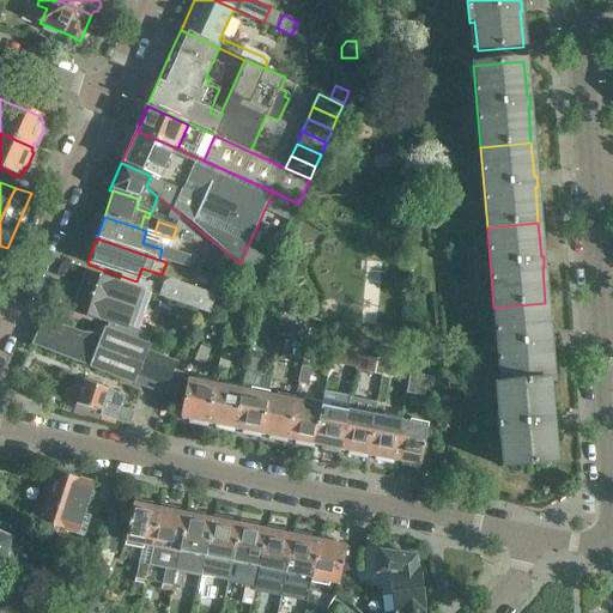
[(187,258),(162,249),(159,260),(167,262),(183,268),(187,258)]
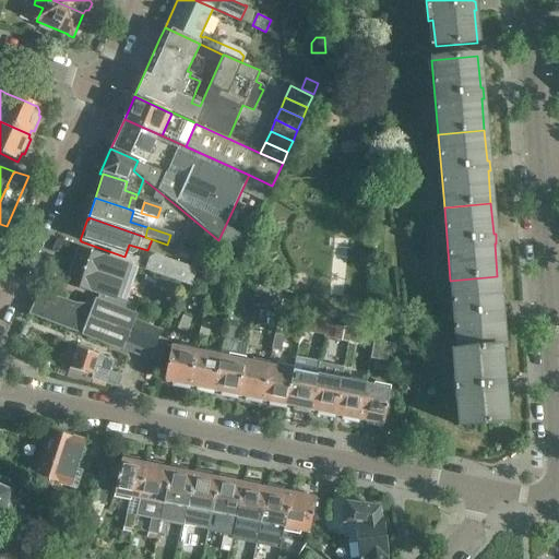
[(96,301),(135,317),(138,312),(127,308),(129,304),(125,301),(137,269),(79,249),(66,285),(90,293),(90,292),(99,295),(96,301)]
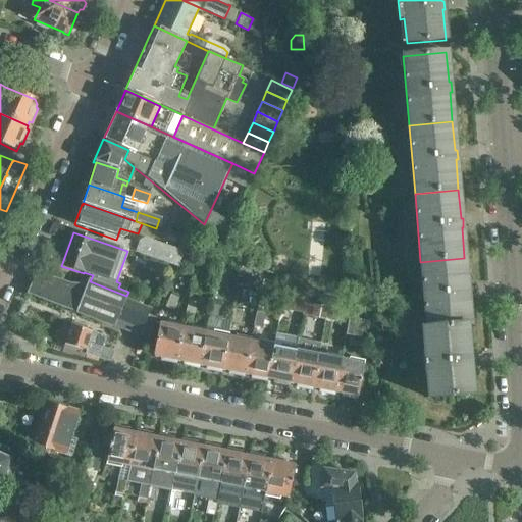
[(184,253),(141,239),(136,254),(178,268),(184,253)]
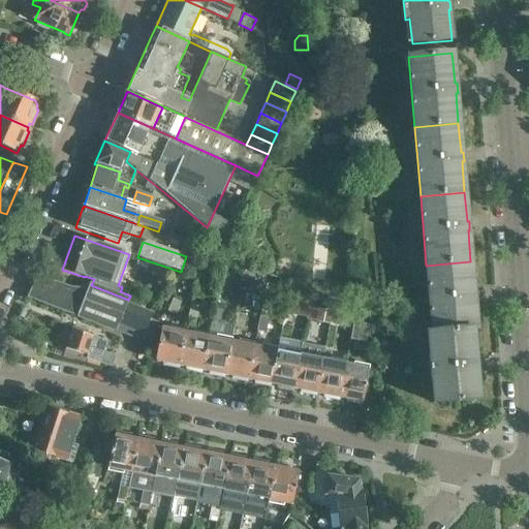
[(470,261),(426,266),(432,332),(453,330),(454,333),(473,332),(472,331),(476,330),(473,300),(475,300),(475,290),(473,290),(470,261)]
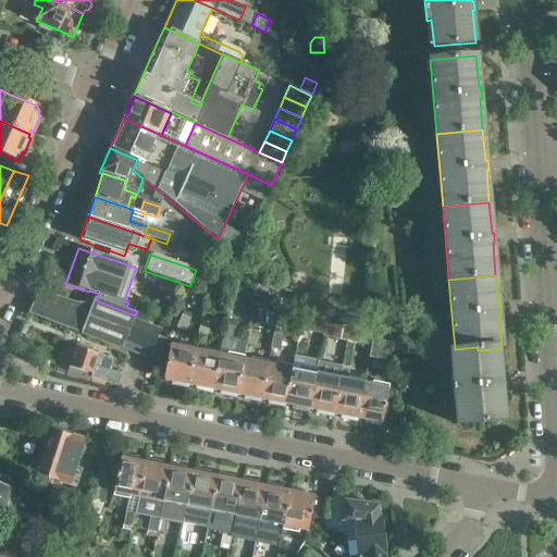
[(133,320),(135,316),(96,300),(94,299),(91,306),(87,304),(73,302),(39,291),(28,313),(122,349),(122,348),(148,359),(148,358),(157,361),(164,341),(157,337),(159,331),(133,320)]
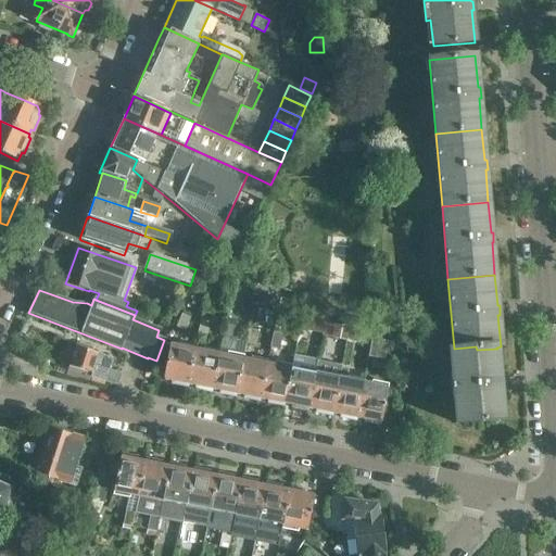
[(326,323),(303,310),(299,329),(323,333),(326,323)]
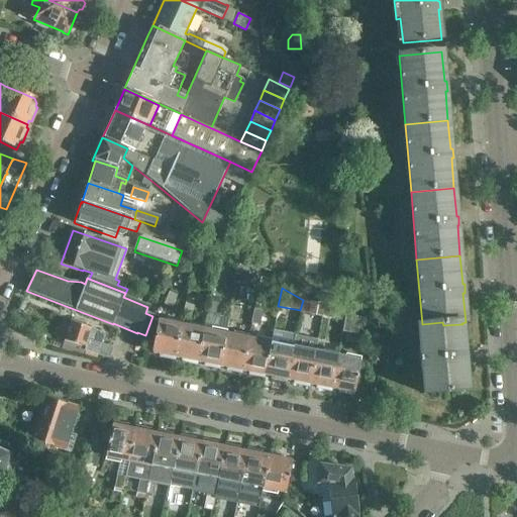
[(171,291),(164,305),(172,308),(178,294),(171,291)]
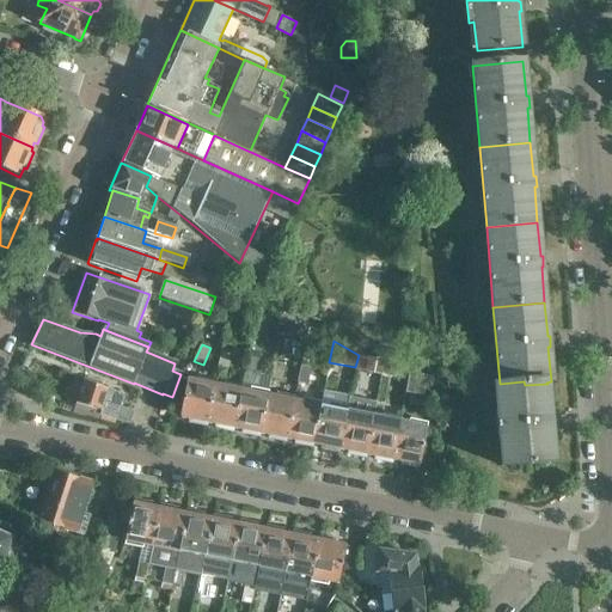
[(232,352),(221,349),(218,367),(227,369),(232,352)]
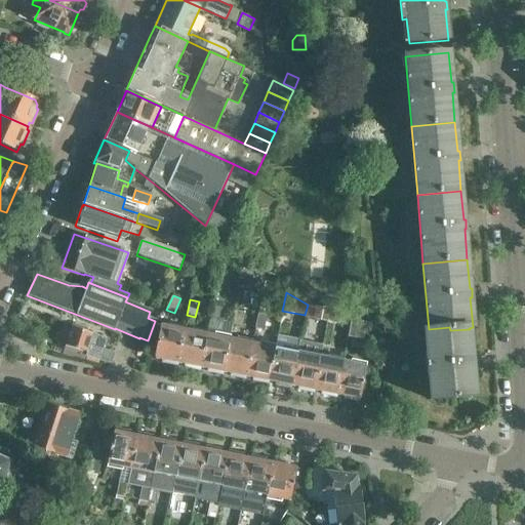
[(220,309),(212,307),(209,320),(218,322),(220,309)]
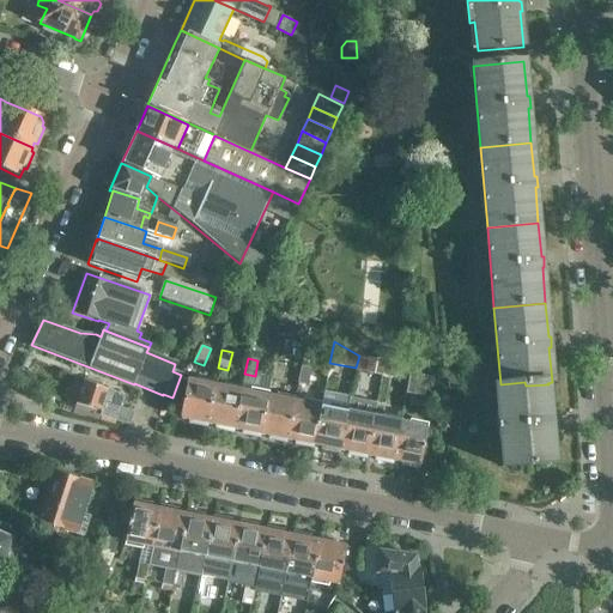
[(303,359),(301,369),(303,370),(311,371),(313,360),(303,359)]
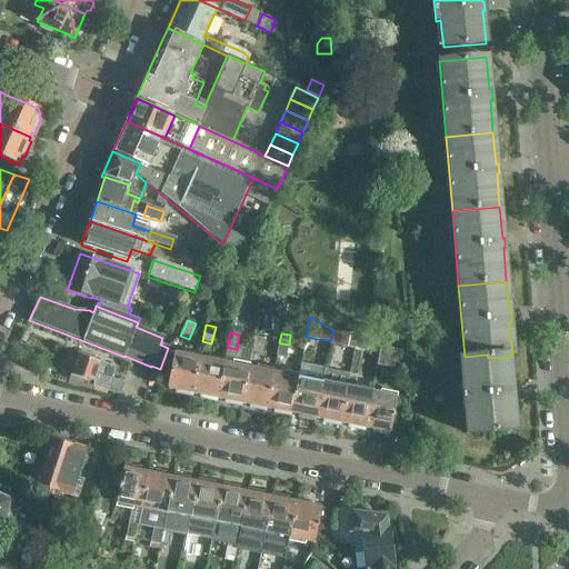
[(363,337),(352,335),(350,345),(361,347),(363,337)]
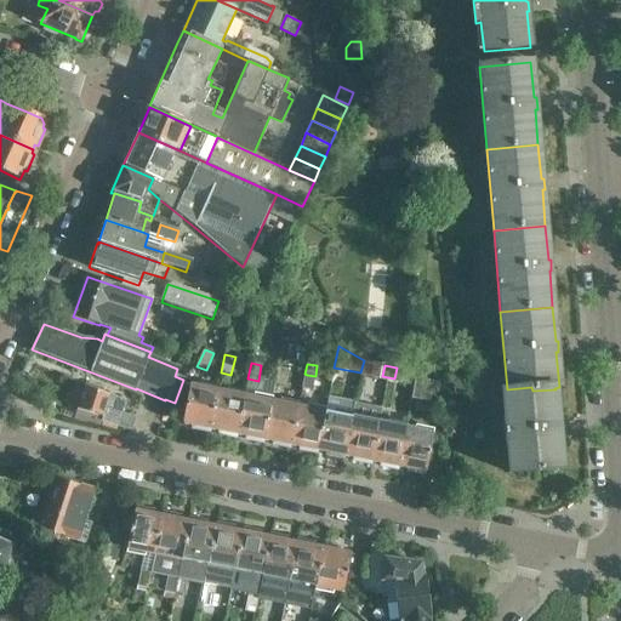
[(289,371),(278,369),(275,383),(285,386),(289,371)]
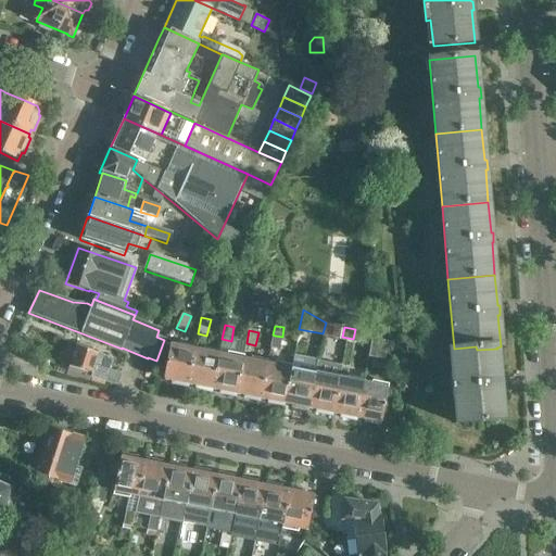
[(275,336),(273,335),(270,349),(279,351),(282,337),(275,336)]
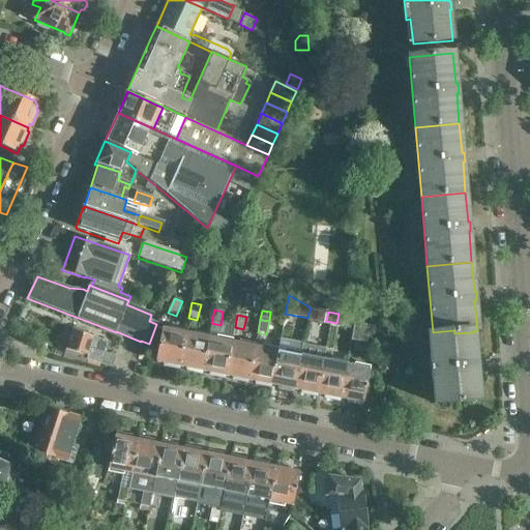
[(370,326),(354,323),(351,341),(366,344),(370,326)]
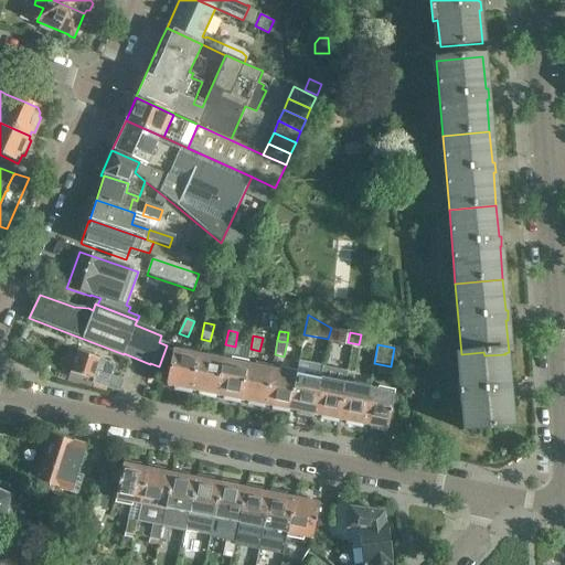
[(311,347),(302,345),(299,359),(308,361),(311,347)]
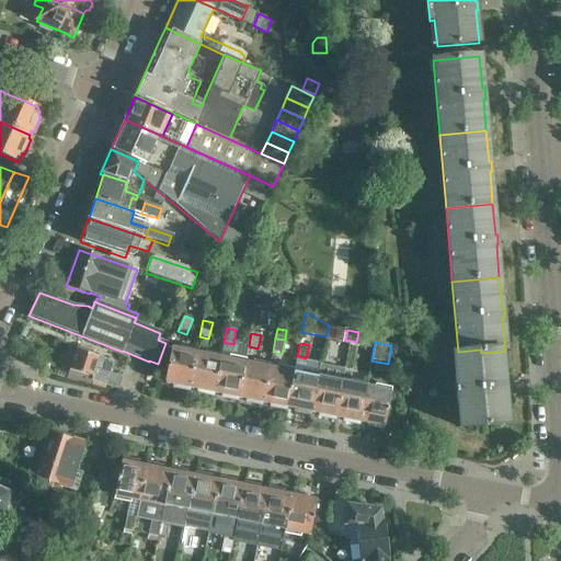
[(333,350),(323,347),(321,362),(330,363),(333,350)]
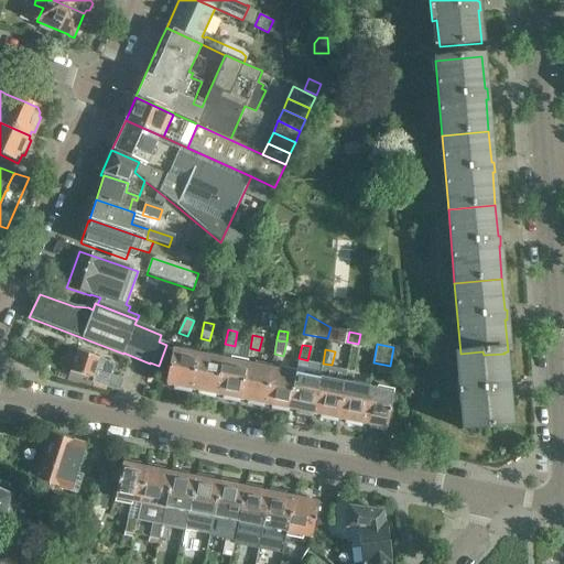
[(91,382),(107,388),(118,391),(123,378),(112,375),(116,365),(99,359),(75,350),(68,371),(93,379),(91,382)]
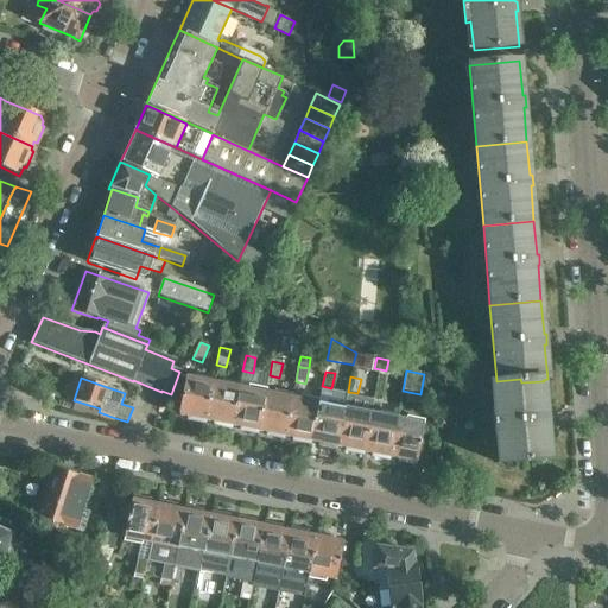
[(204,424),(206,420),(213,382),(185,378),(178,415),(188,417),(188,420),(204,424)]
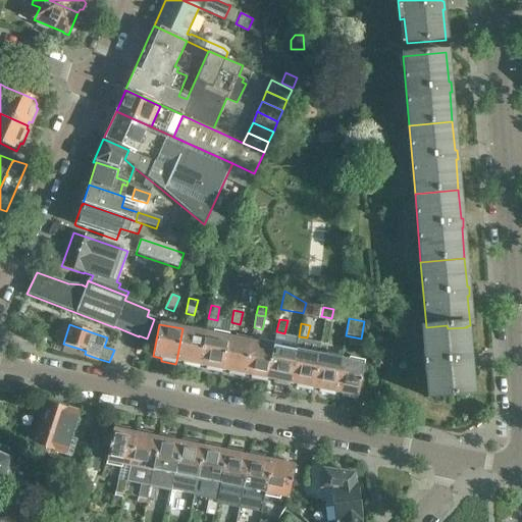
[(469,355),(467,327),(448,328),(447,325),(426,327),(422,328),(428,398),(472,395),(470,364),(472,364),(471,354),(469,355)]
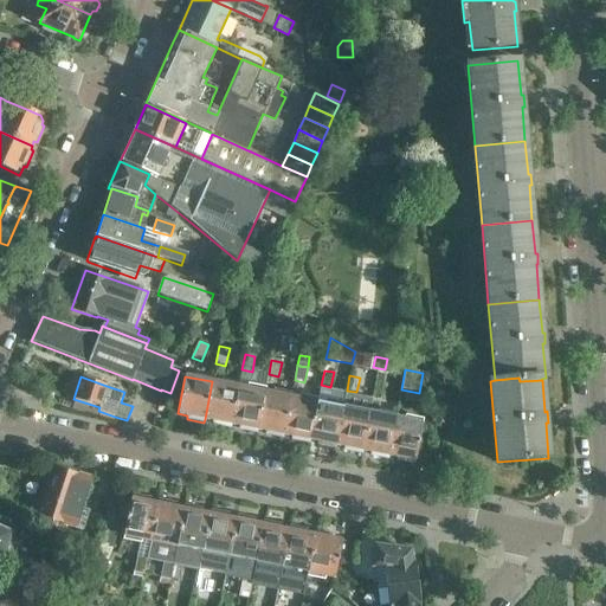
[(230,427),(231,424),(238,387),(212,381),(205,419),(213,420),(213,424),(230,427)]
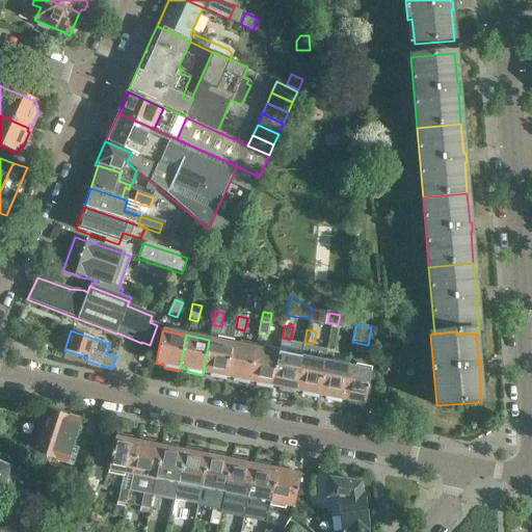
[(224,380),(225,377),(232,344),(209,340),(203,372),(211,374),(210,377),(224,380)]
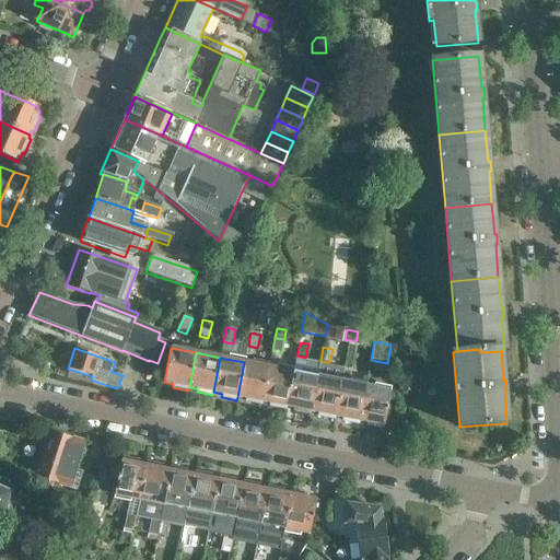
[(346,359),(343,370),(352,372),(356,361),(346,359)]
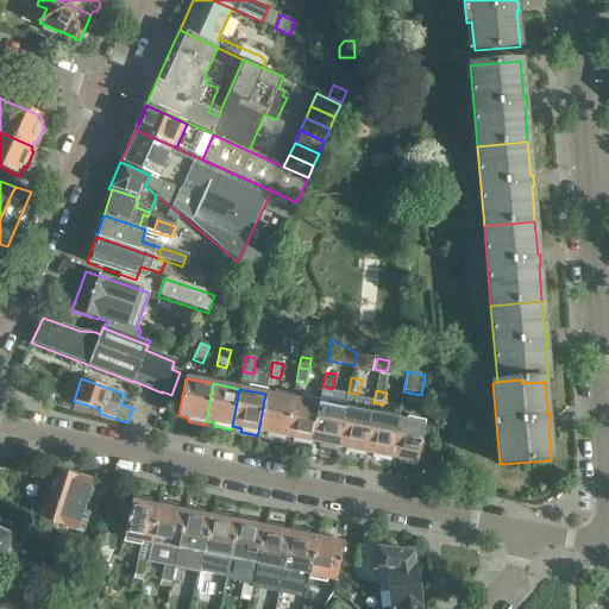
[(284,440),(284,437),(292,400),(265,394),(258,432),(268,433),(267,437),(284,440)]
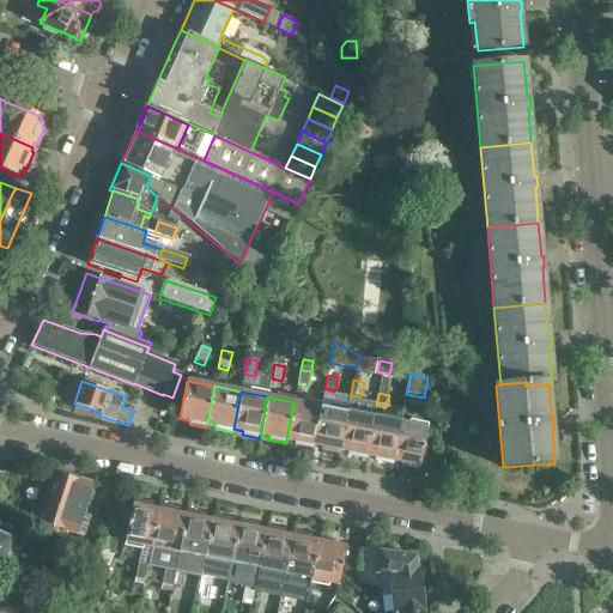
[(425,398),(411,396),(410,406),(424,408),(425,398)]
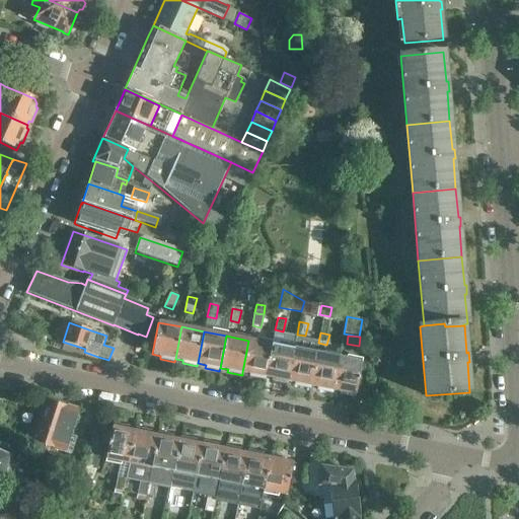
[(272,345),(248,341),(242,372),(250,374),(249,377),(265,380),(265,376),(272,345)]
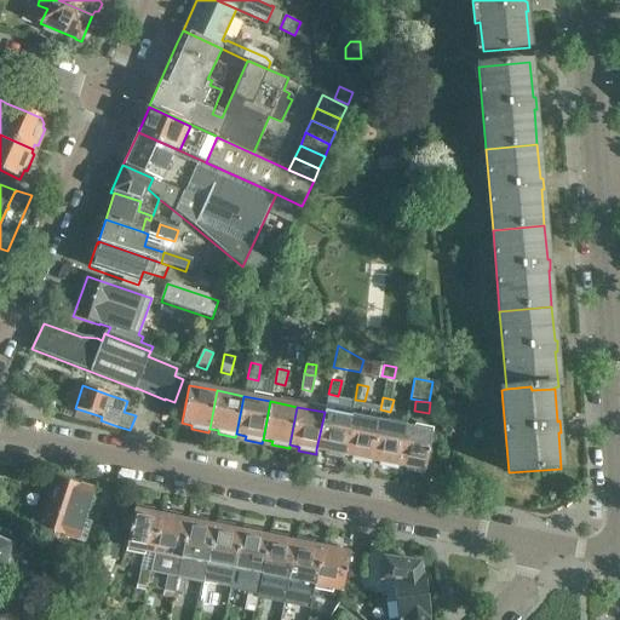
[(343,459),(344,455),(351,417),(325,412),(316,449),(326,452),(325,455),(343,459)]
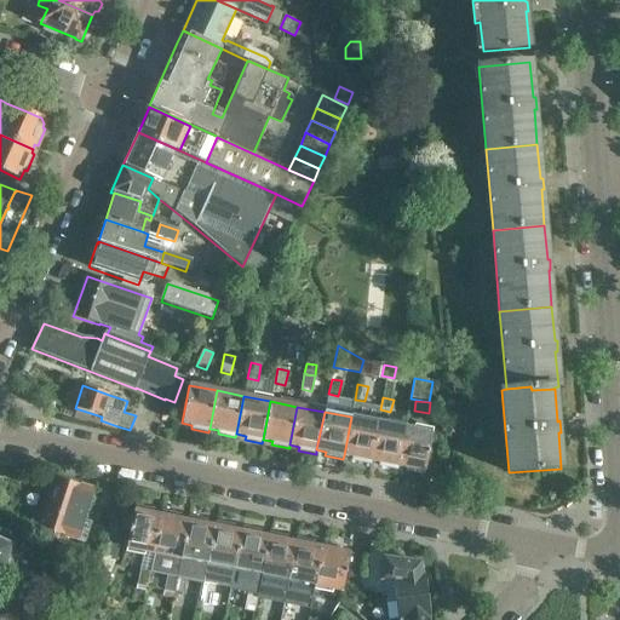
[(369,465),(371,460),(378,423),(351,417),(344,455),(352,457),(352,461),(369,465)]
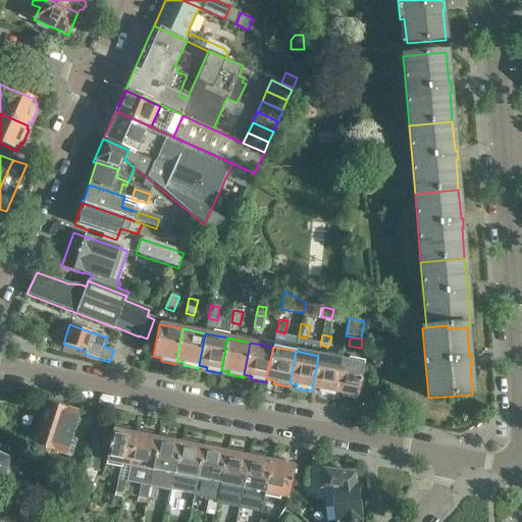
[(333,396),(334,393),(341,360),(318,356),(312,387),(319,389),(319,393),(333,396)]
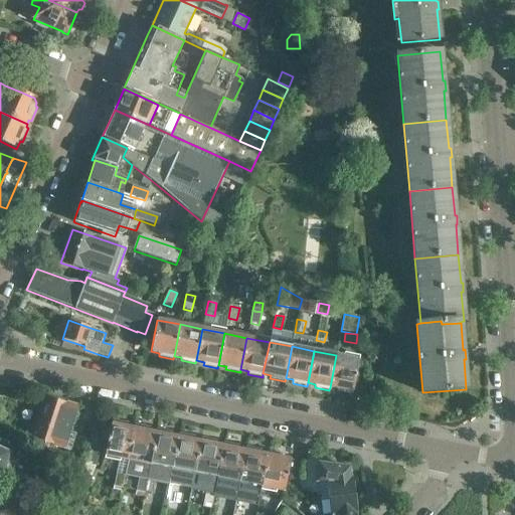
[(359,360),(336,355),(330,387),(338,388),(337,391),(351,394),(352,391),(353,391),(359,360)]
